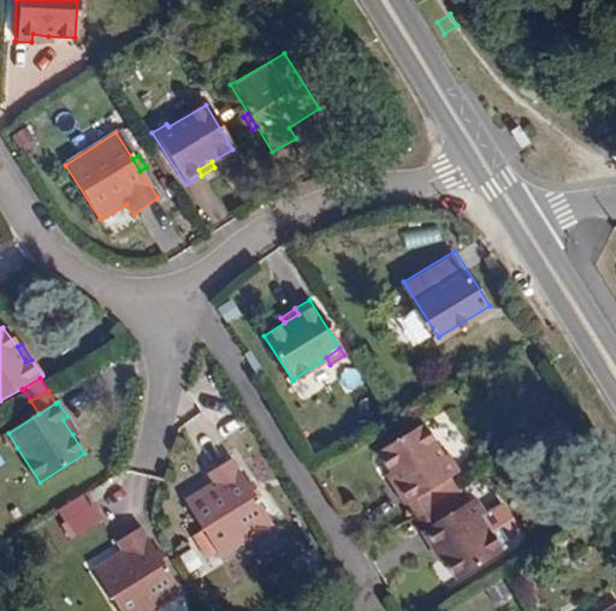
[(77,431),(67,416),(63,420),(72,434),(77,431)]
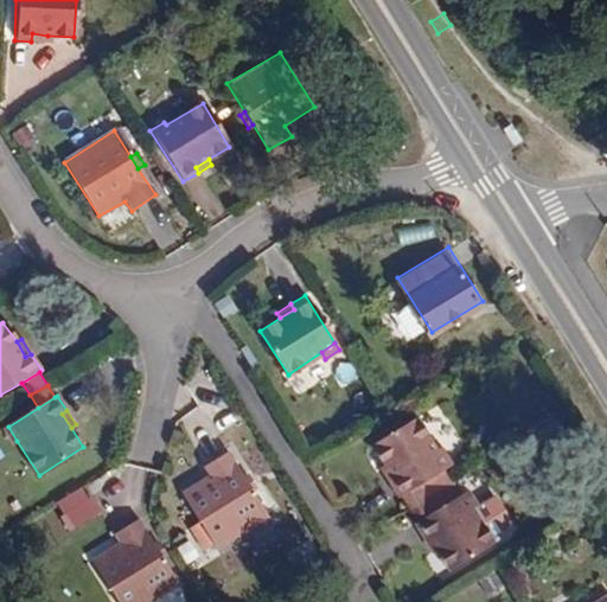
[(398,498),(401,497),(445,471),(451,467),(439,449),(419,416),(374,444),(385,465),(396,479),(389,482),(398,498)]
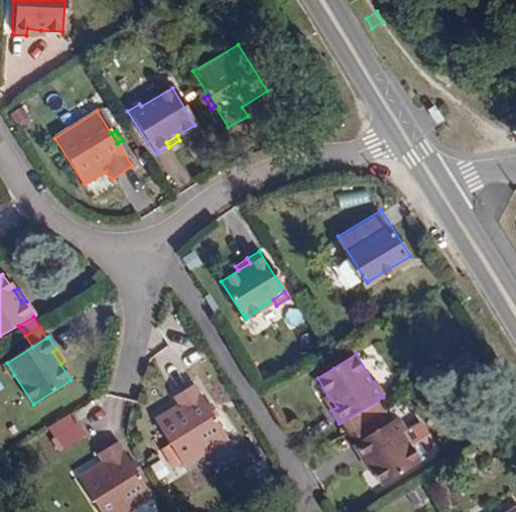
[(14,375),(7,363),(2,365),(10,378),(14,375)]
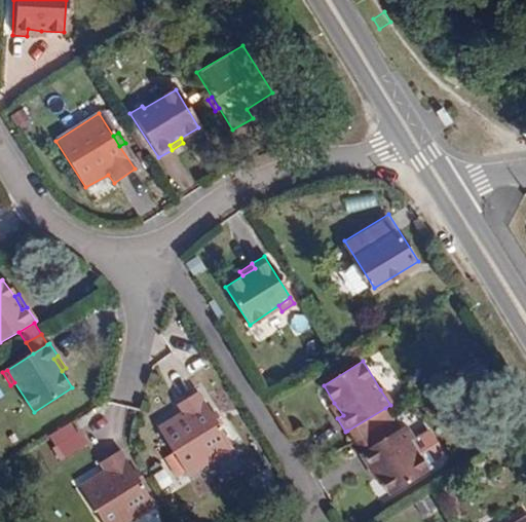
[(380,389),(390,405),(395,402),(384,386),(380,389)]
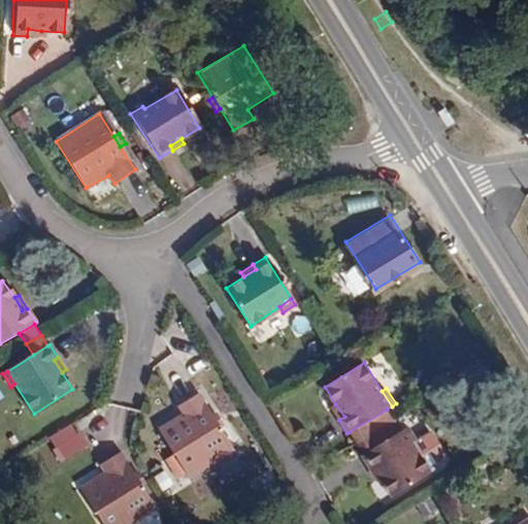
[(221,427),(212,415),(198,392),(177,404),(183,413),(158,428),(189,476),(234,448),(221,427)]
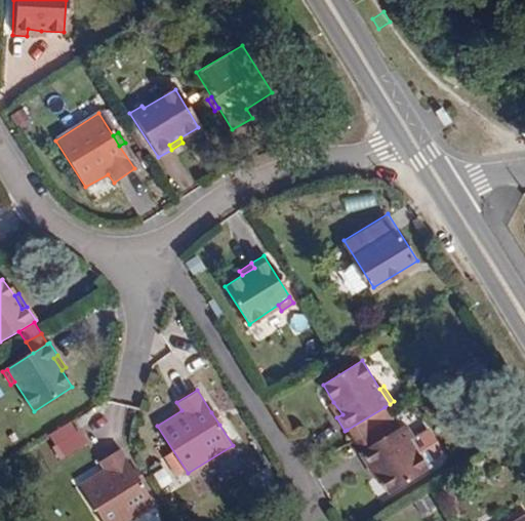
[(329,405),(336,417),(342,414),(333,402),(329,405)]
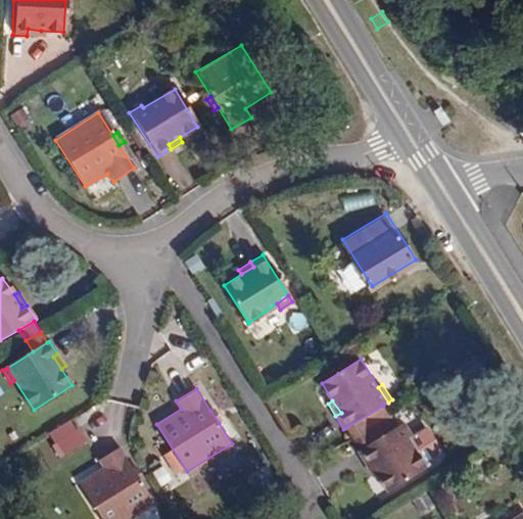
[(345,428),(351,439),(390,416),(383,406),(345,428)]
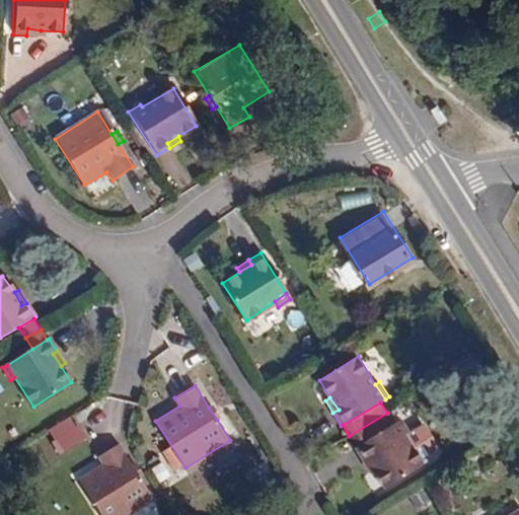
[(215,405),(209,408),(217,420),(223,416),(215,405)]
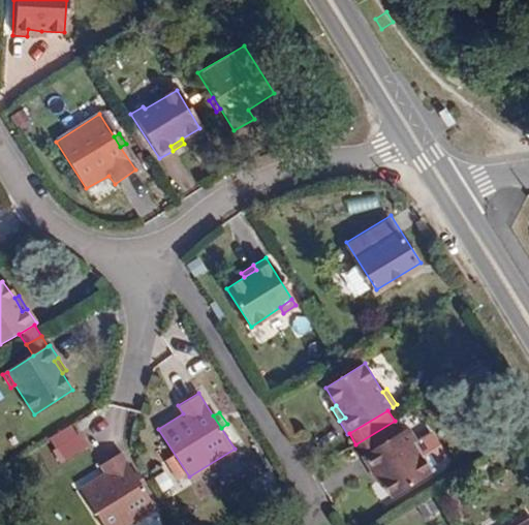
[(79,421),(50,432),(60,459),(89,448),(79,421)]
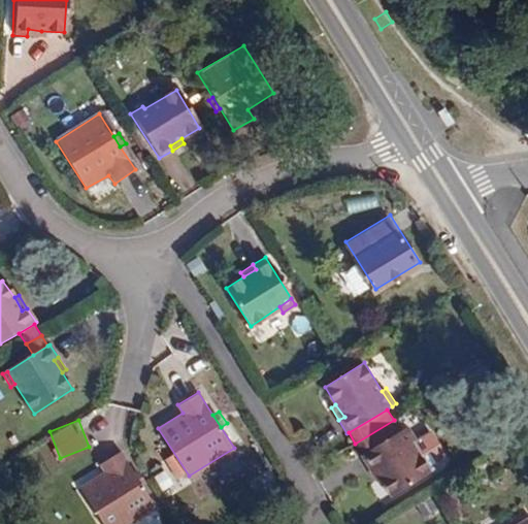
[(355,444),(362,454),(400,430),(394,420),(355,444)]
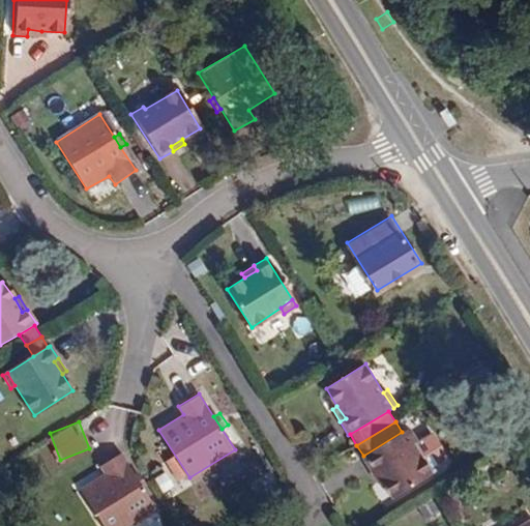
[(406,430),(414,442),(418,439),(411,427),(406,430)]
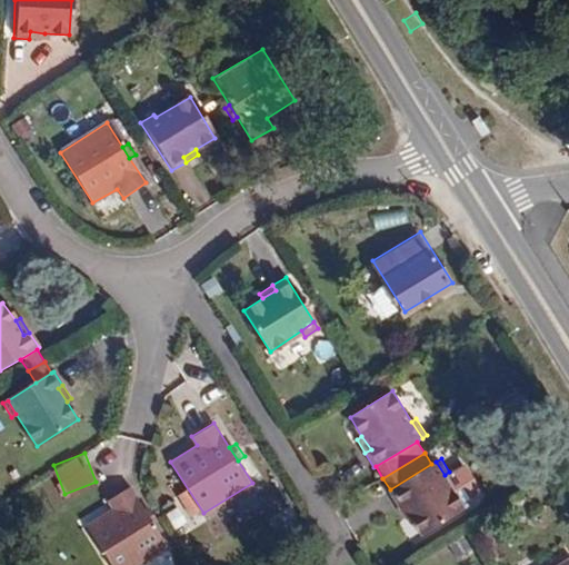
[(403,501),(411,514),(423,533),(465,507),(445,475),(436,462),(431,464),(390,489),(398,503),(403,501)]
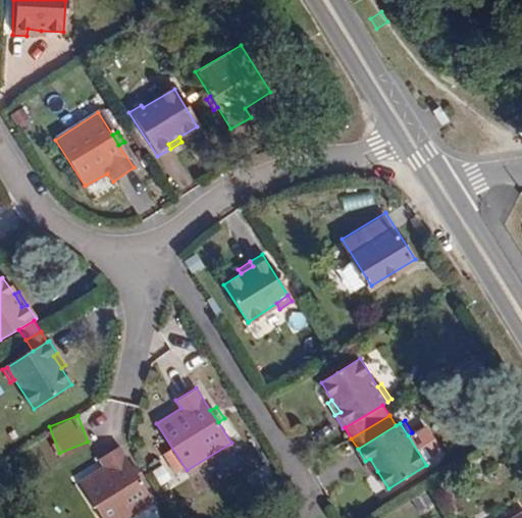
[(129,517),(156,503),(141,479),(133,468),(120,447),(102,458),(105,465),(81,481),(103,517),(129,517)]
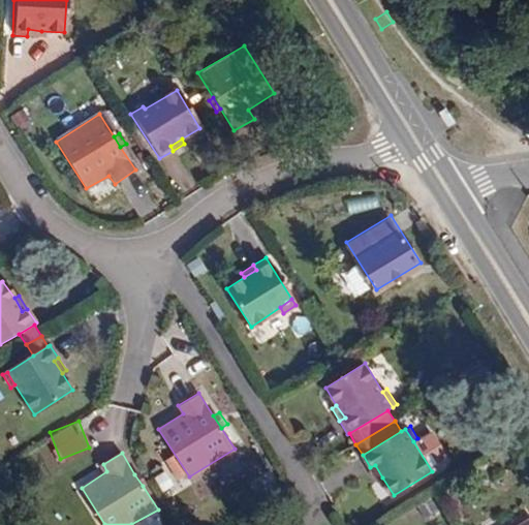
[(177,460),(157,461),(158,488),(178,488),(177,460)]
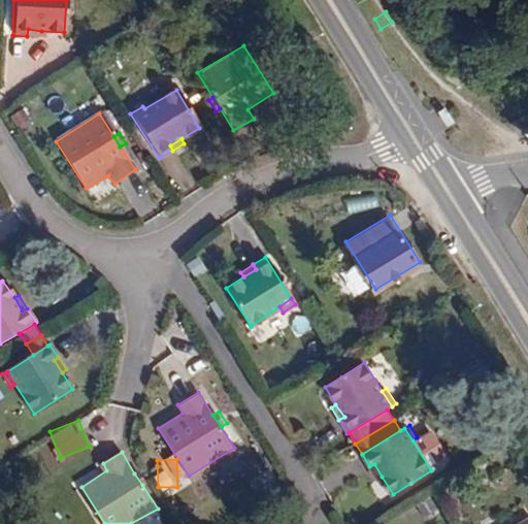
[(377,479),(382,477),(374,464),(369,466),(377,479)]
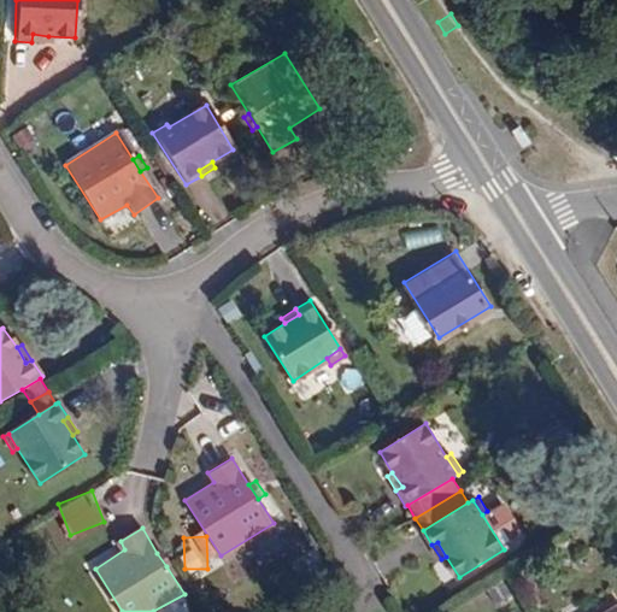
[(157,553),(166,566),(172,563),(164,549),(157,553)]
